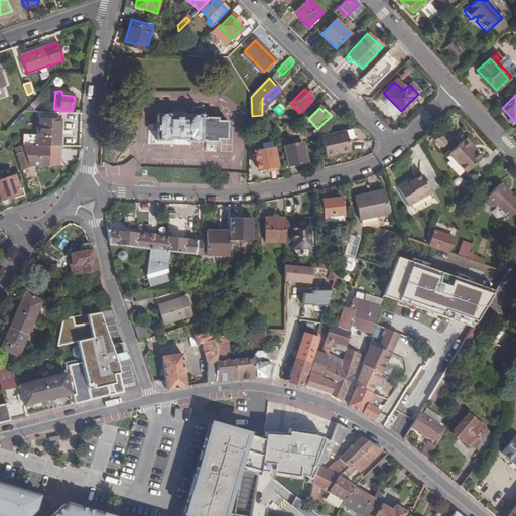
[(279,114),(276,111),(267,120),(270,121),(272,122),(279,114)]
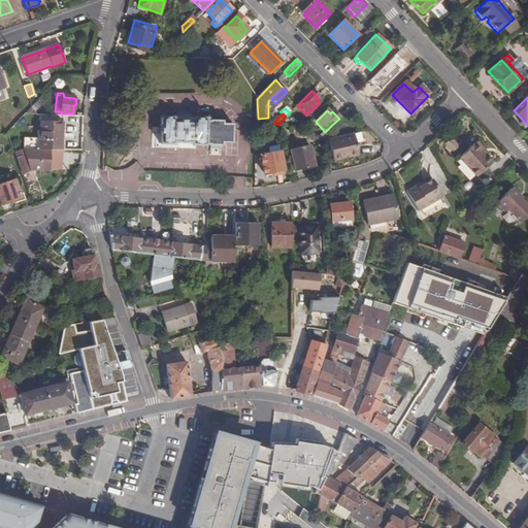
[(230,143),(231,126),(223,125),(223,122),(210,121),(209,122),(205,122),(205,121),(204,119),(195,119),(193,120),(192,122),(175,121),(172,118),(163,118),(160,121),(159,144),(173,144),(173,143),(192,144),(192,145),(205,146),(206,145),(210,145),(222,146),(222,143),(230,143)]
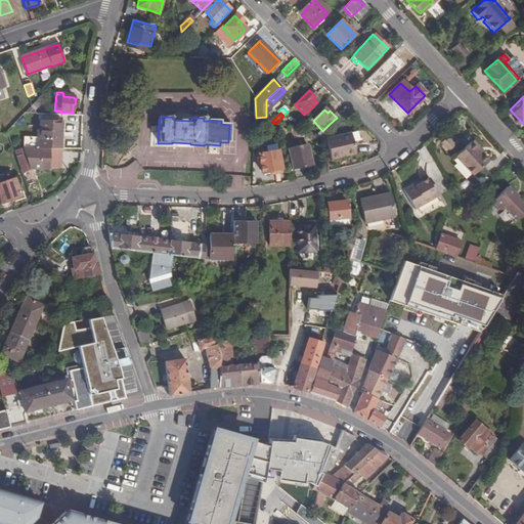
[(40,120),(38,148),(60,150),(61,122),(40,120)]
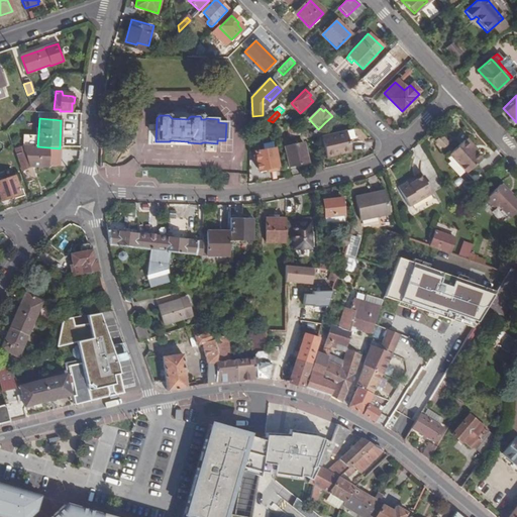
[(298,130),(286,127),(287,135),(298,134),(298,130)]
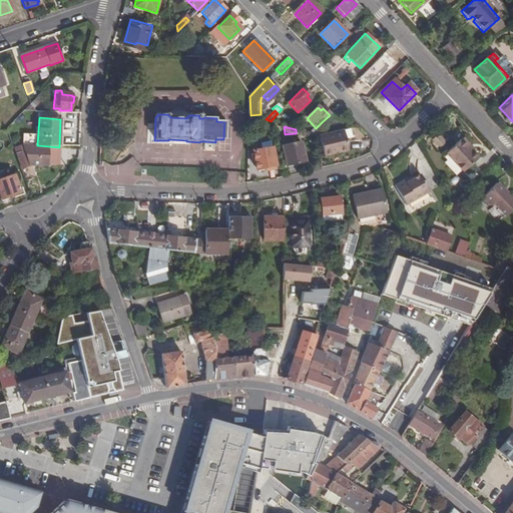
[(342,130),(318,136),(323,158),(348,152),(342,130)]
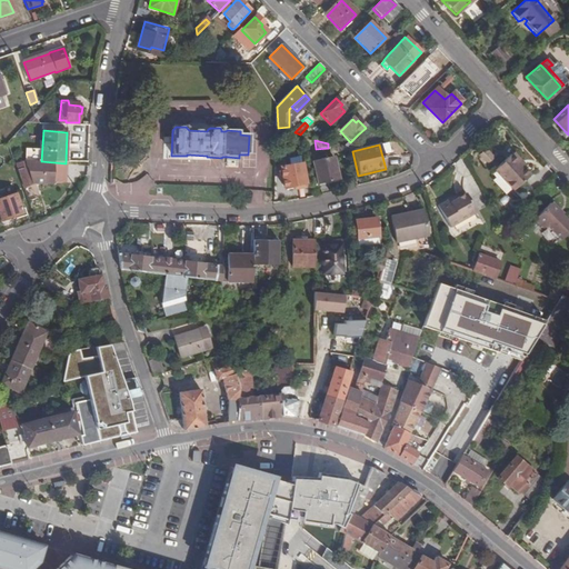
[(525,166),(512,153),(510,156),(522,168),(525,166)]
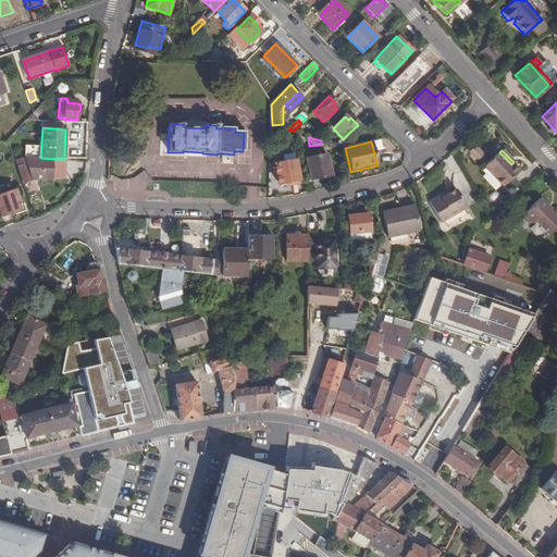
[(499,152),(484,168),(503,188),(519,172),(511,164),(499,152)]
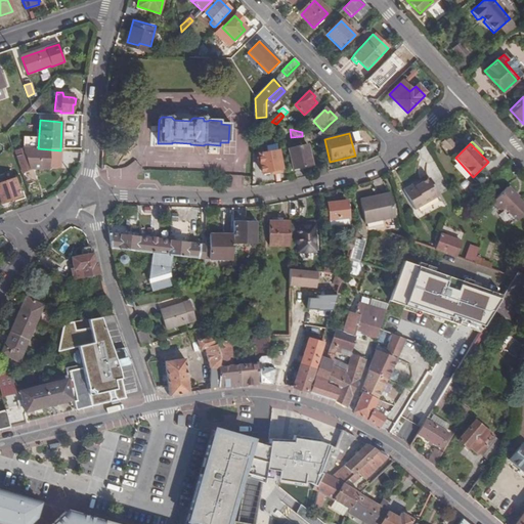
[(312,166),(307,146),(290,150),(294,171),(312,166)]
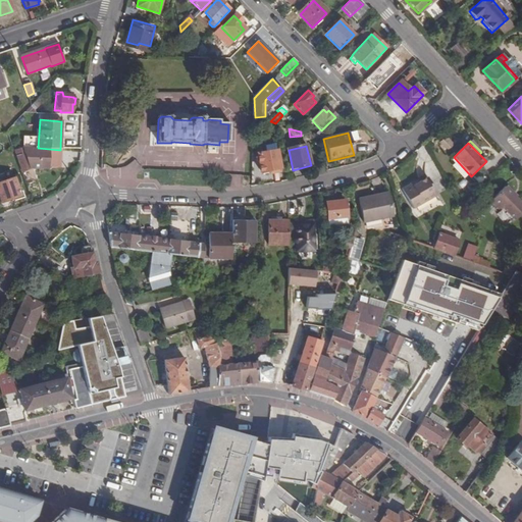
[(22,148),(15,151),(22,172),(31,169),(31,168),(48,169),(49,149),(38,148),(22,148)]
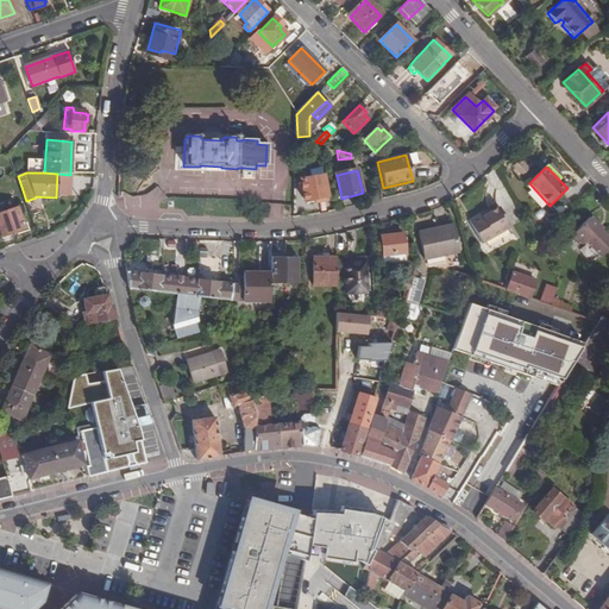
[(326,196),(321,175),(300,179),(296,181),(297,186),(301,189),(303,200),(326,196)]
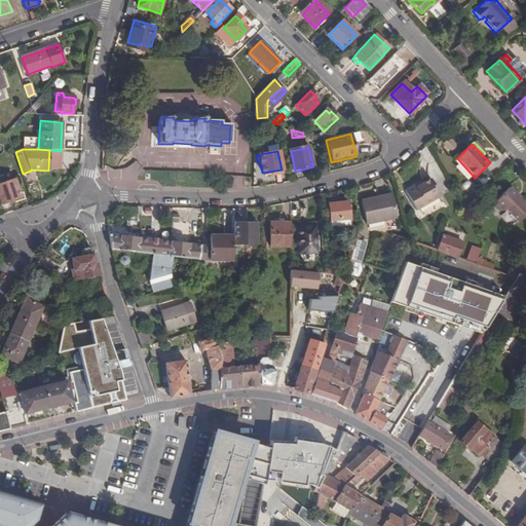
[(14,180),(0,185),(0,199),(2,204),(22,198),(14,180)]
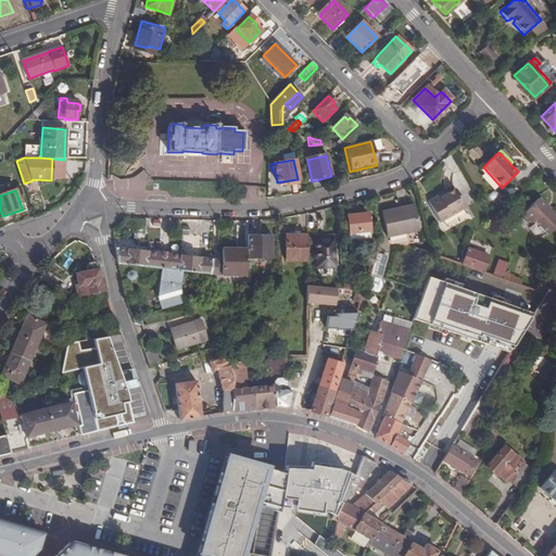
[(438,196),(426,202),(438,224),(465,209),(454,190),(445,196),(439,199),(438,196)]
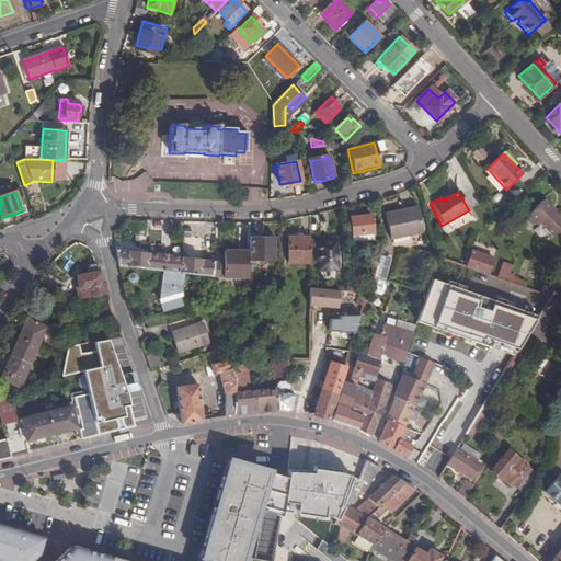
[(38,194),(29,198),(33,208),(43,204),(38,194)]
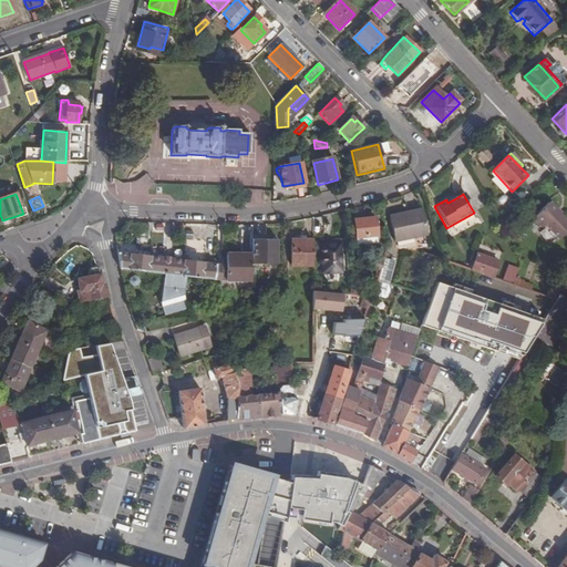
[(566,219),(549,202),(533,218),(542,227),(545,224),(559,239),(566,230),(566,219)]
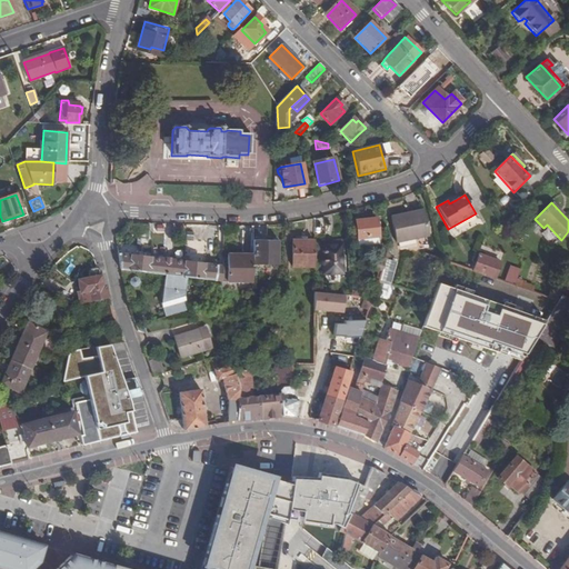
[(422,212),(389,219),(393,243),(412,240),(413,241),(427,239),(422,212)]
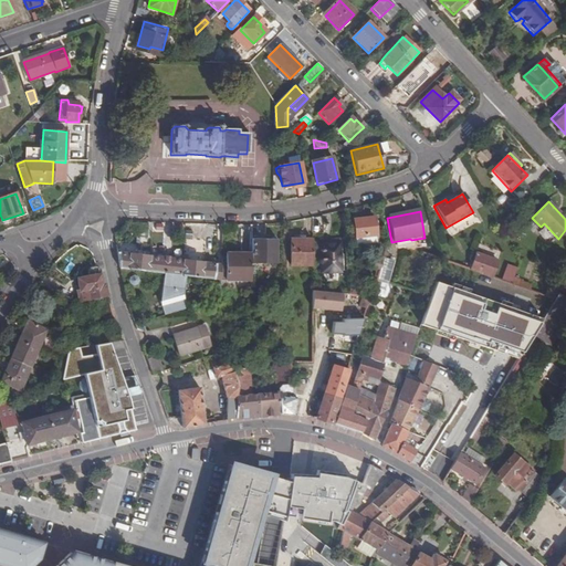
[(373,219),(353,221),(354,239),(356,239),(375,238),(380,237),(378,222),(374,222),(373,219)]
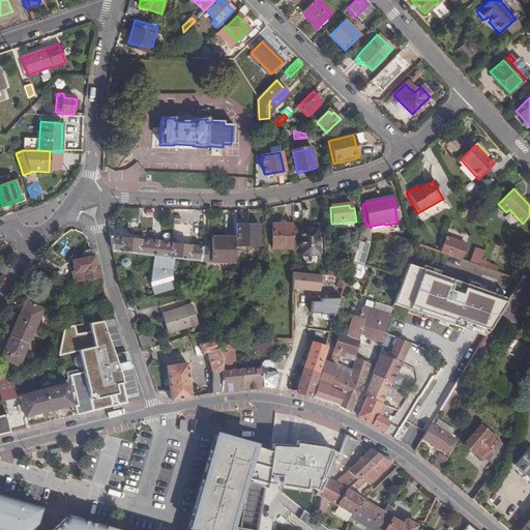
[(249,225),(235,224),(235,247),(257,247),(258,229),(249,228),(249,225)]
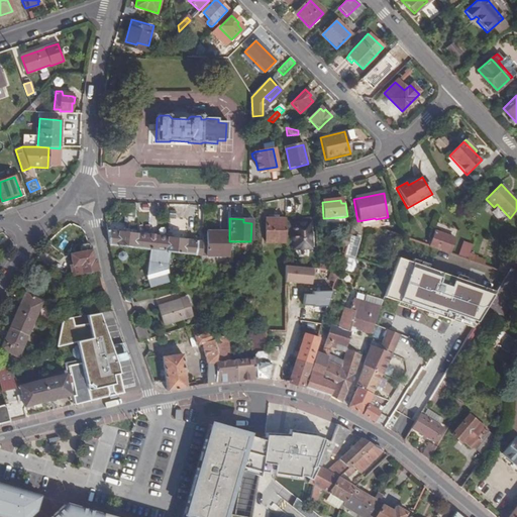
[(285,219),(266,218),(265,243),(285,243),(285,219)]
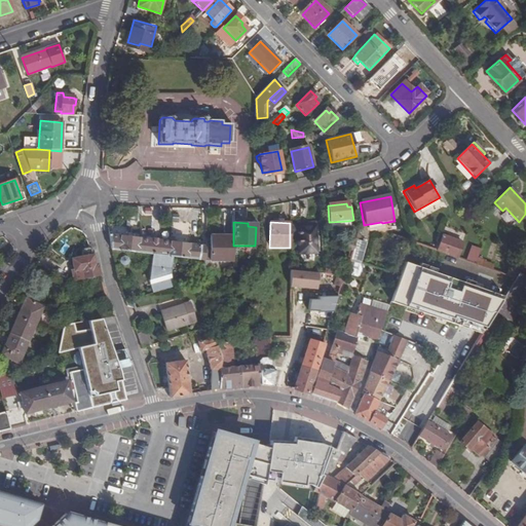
[(314,227),(298,227),(298,239),(296,240),(298,245),(298,253),(314,253),(314,227)]
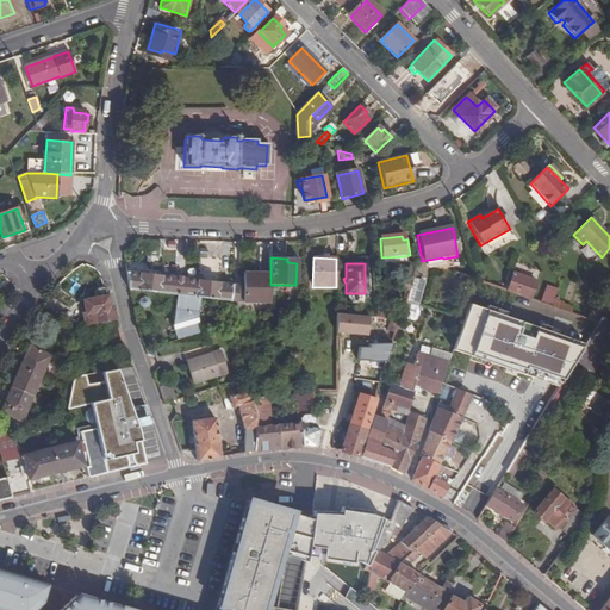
[(271,285),(271,274),(257,273),(257,278),(243,278),(243,302),(271,303),(271,285)]
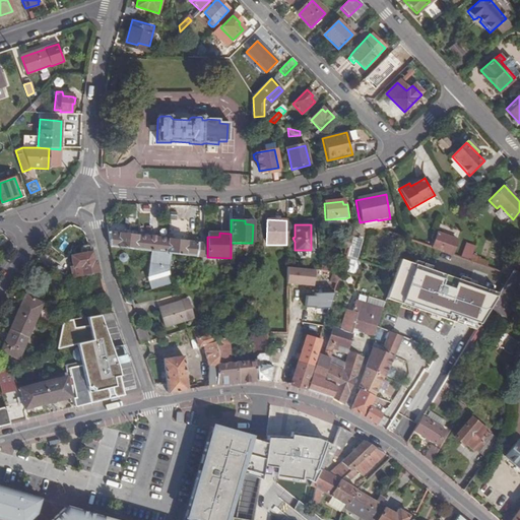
[(437,233),(430,249),(449,256),(455,240),(437,233)]
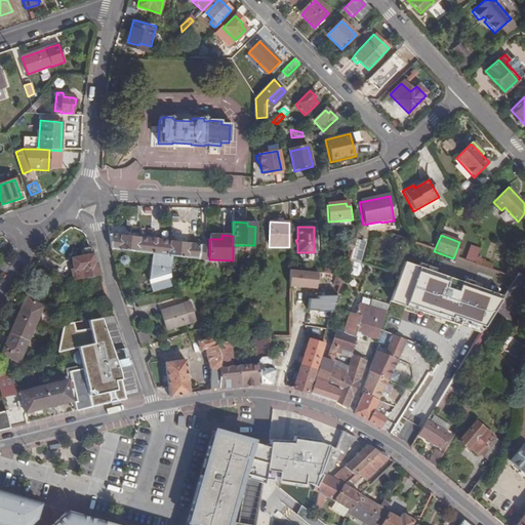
[(138,238),(109,236),(112,249),(128,251),(151,253),(173,255),(204,259),(205,245),(200,245),(200,242),(187,241),(187,243),(170,242),(170,238),(166,237),(166,241),(138,238)]
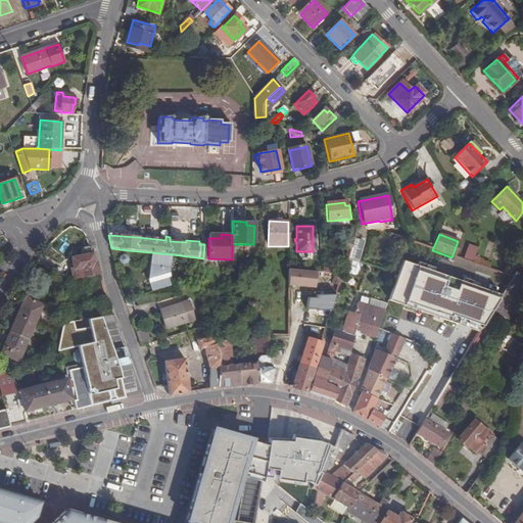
[(358,262),(363,243),(352,240),(351,244),(349,252),(347,258),(358,262)]
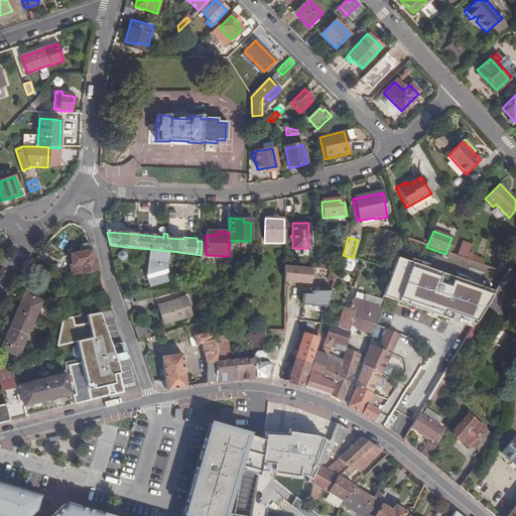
[(347,241),(341,239),(339,246),(345,249),(347,241)]
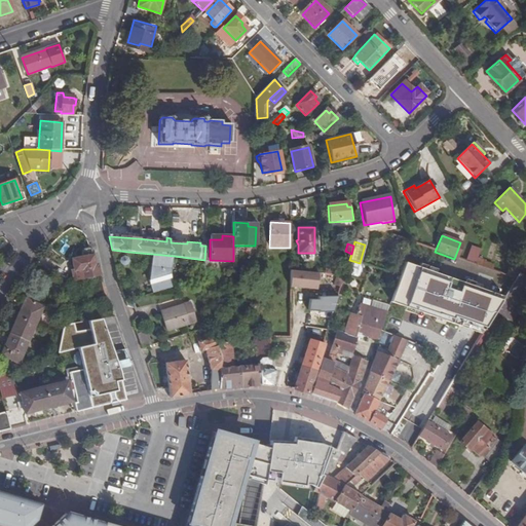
[(481,249),(472,246),(466,259),(476,263),(481,249)]
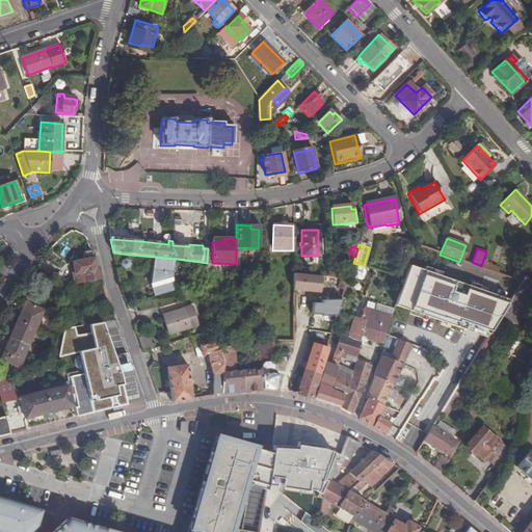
[(75,285),(80,284),(100,280),(98,269),(96,269),(94,261),(95,260),(96,259),(96,257),(96,255),(96,254),(94,251),(91,250),(90,250),(89,250),(87,250),(86,250),(85,251),(84,253),(84,254),(83,256),(83,257),(83,259),(84,260),(85,261),(74,263),(76,273),(72,273),(75,285)]
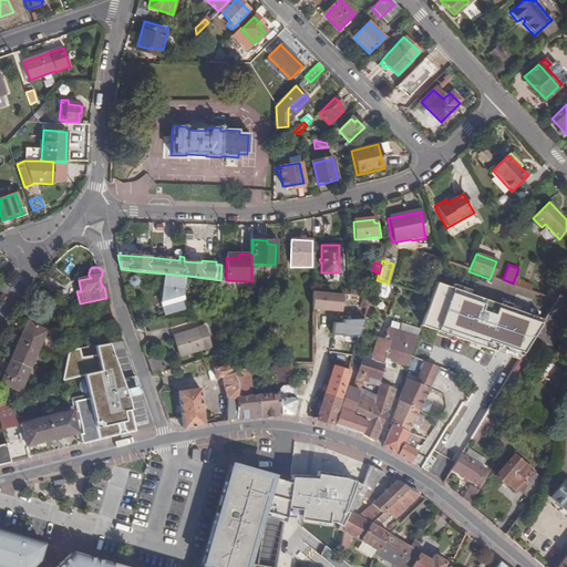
[(162,284),(163,274),(138,271),(138,277),(135,277),(134,277),(133,278),(132,280),(132,281),(132,282),(133,285),(136,286),(138,285),(140,284),(141,281),(162,284)]
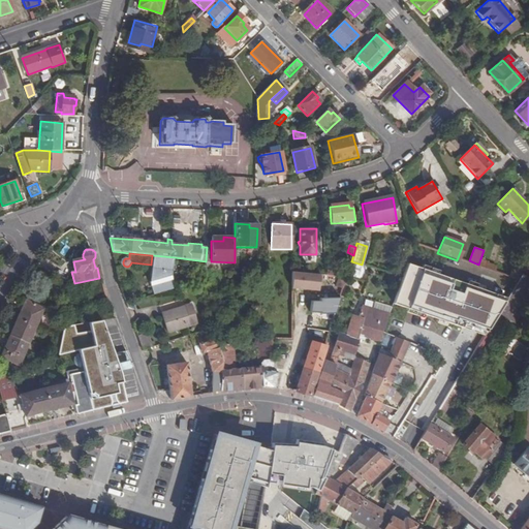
[(172,268),(175,257),(152,255),(150,278),(154,291),(178,285),(172,268)]
